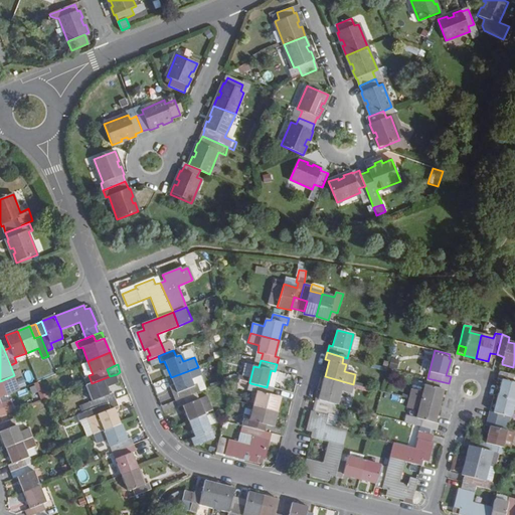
[(201,376),(198,367),(171,377),(177,393),(173,394),(176,401),(191,396),(196,393),(199,392),(197,385),(193,387),(191,380),(201,377),(201,376)]
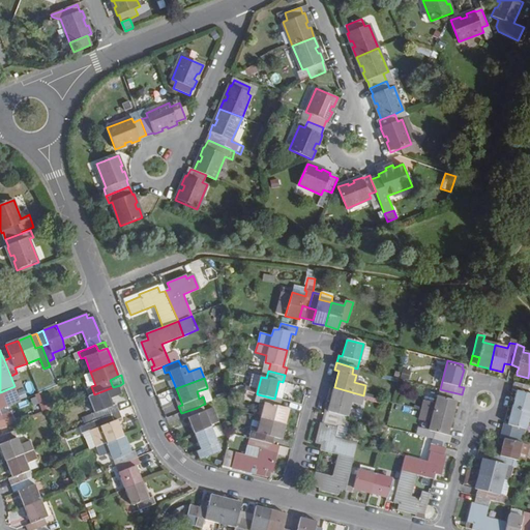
[(278,381),(274,399),(285,401),(290,384),(283,382),(278,381)]
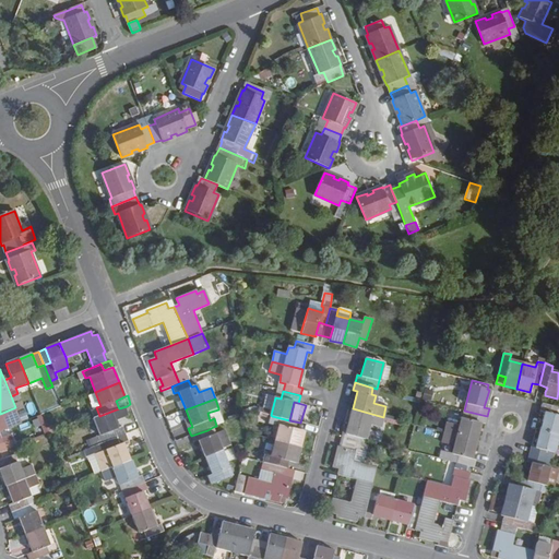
[(545,412),(540,429),(558,433),(558,415),(558,408),(558,406),(543,403),(540,411),(545,412)]
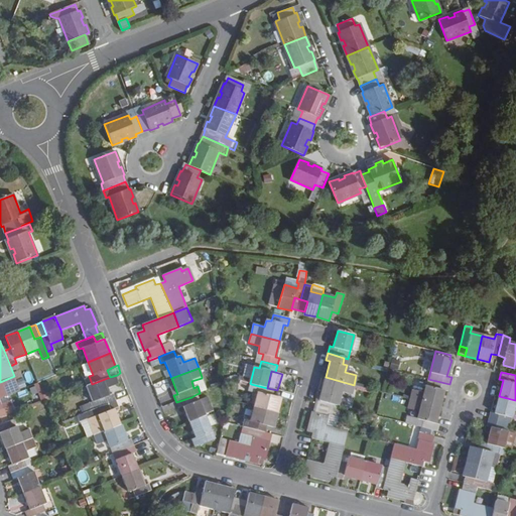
[(93,402),(98,400),(100,407),(116,401),(113,393),(109,395),(107,389),(120,384),(117,375),(110,377),(92,384),(87,386),(93,402)]
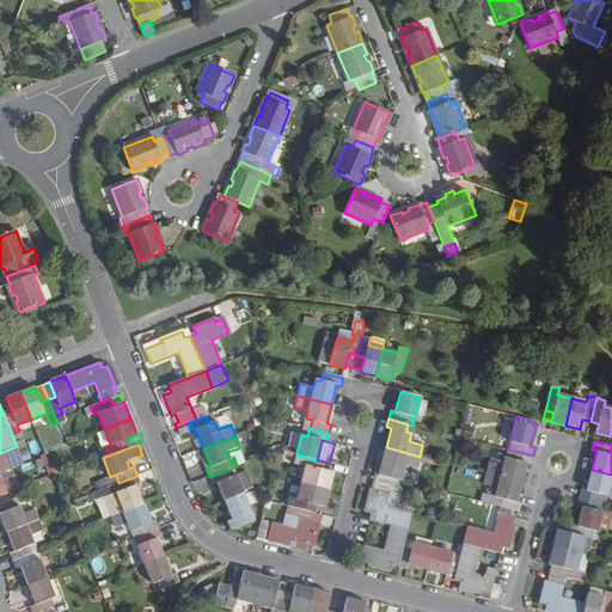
[(0,495),(18,488),(13,476),(1,481),(0,476),(0,472),(23,463),(17,446),(0,453),(0,452),(0,495)]
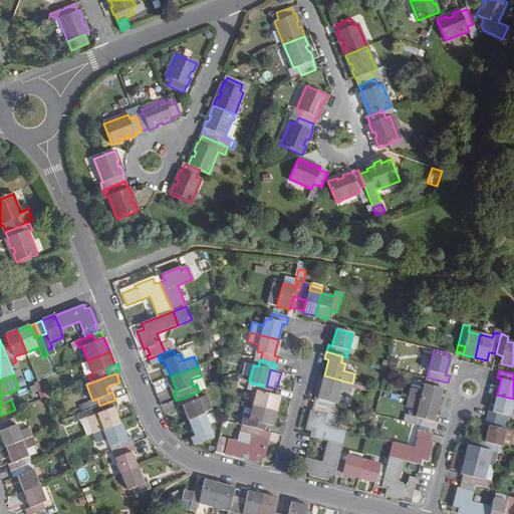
[(338,390),(349,393),(352,383),(324,375),(319,393),(316,391),(314,398),(316,399),(329,403),(330,403),(332,396),(336,397),(338,390)]
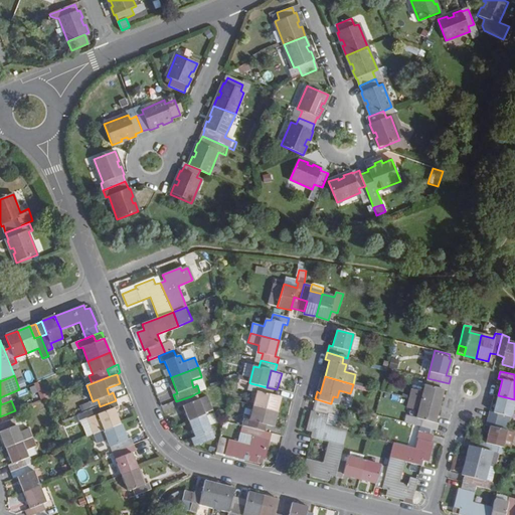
[(191,380),(193,387),(197,385),(199,392),(206,390),(201,377),(191,380)]
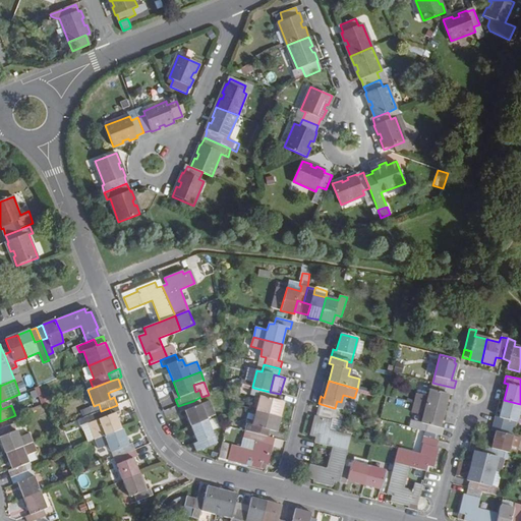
[(428,396),(418,394),(415,404),(444,411),(448,394),(453,395),(454,388),(437,384),(436,391),(430,389),(428,396)]
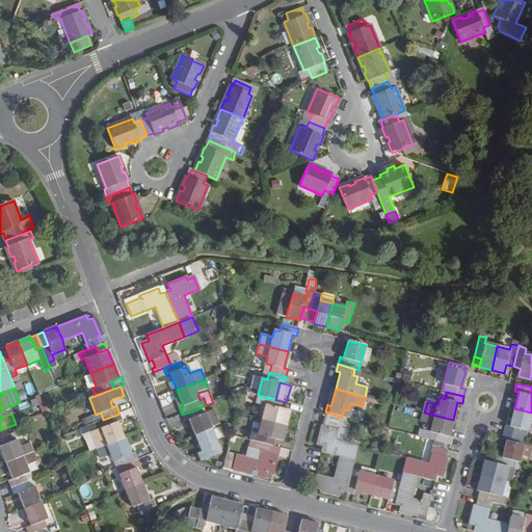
[(257,402),(266,404),(262,420),(287,427),(291,411),(284,409),(286,402),(275,400),(259,396),(257,402)]
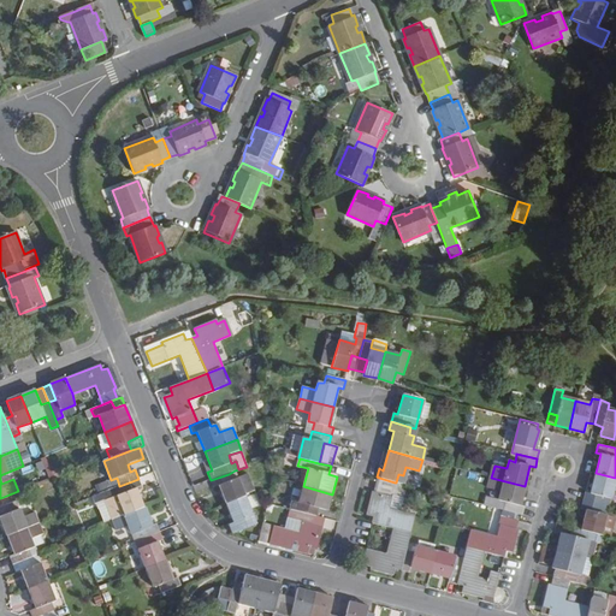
[(615,491),(615,478),(596,473),(590,493),(586,492),(584,502),(603,507),(605,498),(610,498),(612,491),(615,491)]
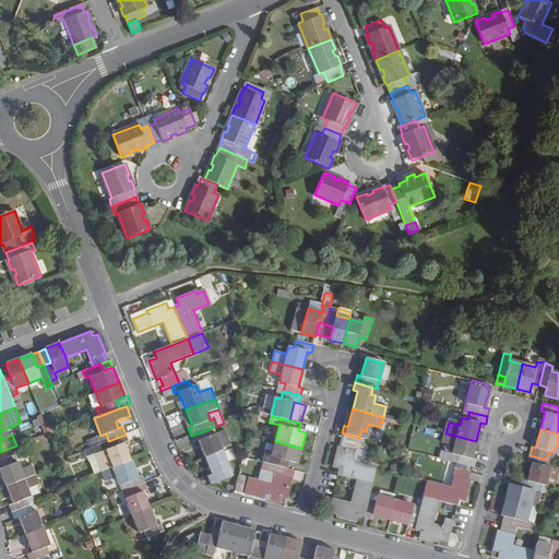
[(198,442),(205,459),(223,452),(222,450),(229,447),(224,431),(211,437),(207,430),(191,436),(194,443),(198,442)]
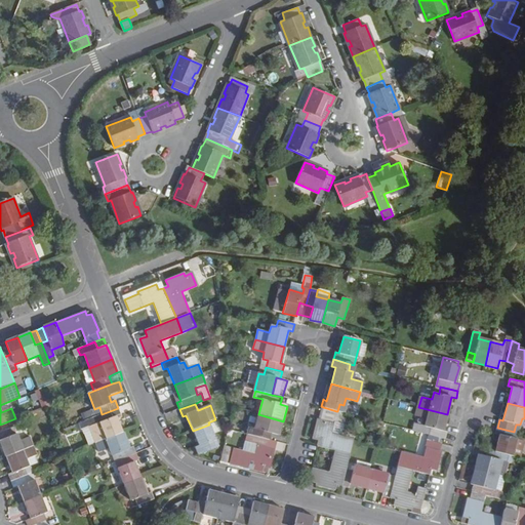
[(313,439),(319,441),(318,446),(334,450),(351,454),(354,440),(330,434),(336,411),(323,407),(320,420),(318,419),(313,439)]
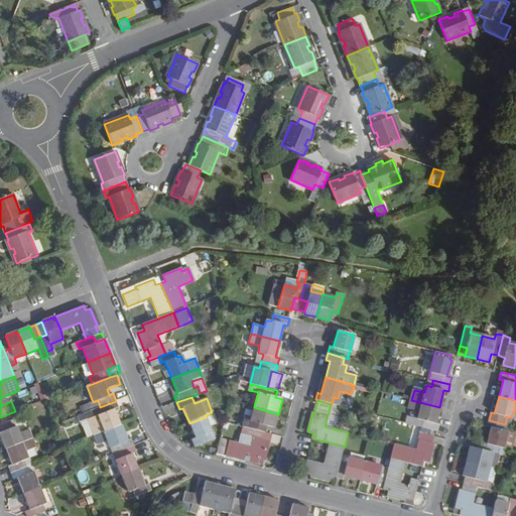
[(435,422),(439,407),(411,400),(408,409),(419,412),(418,418),(422,419),(420,426),(435,430),(438,431),(440,424),(435,422)]
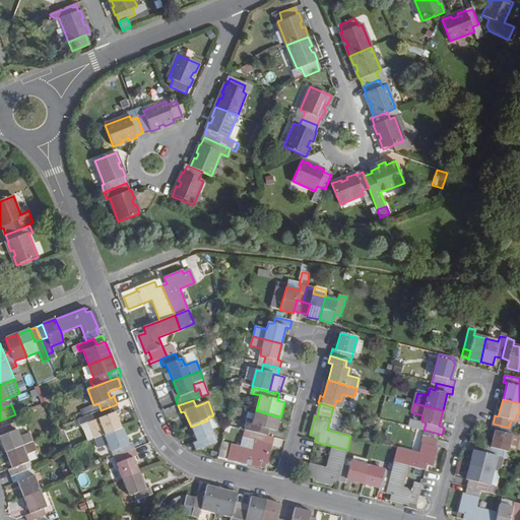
[(95,404),(81,409),(83,415),(96,409),(95,404)]
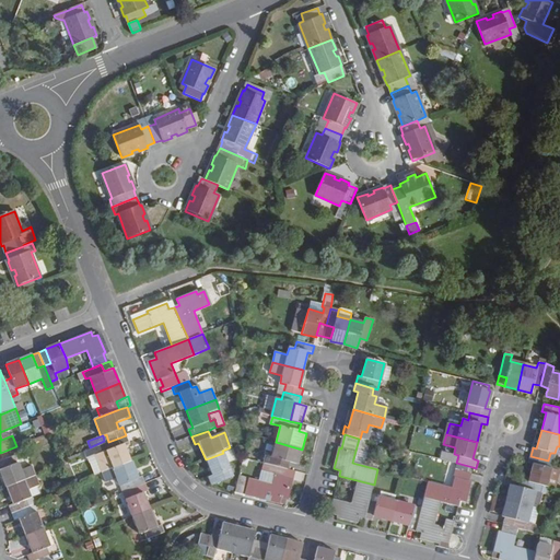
[(93,448),(102,473),(131,461),(125,444),(129,442),(126,435),(108,442),(93,448)]
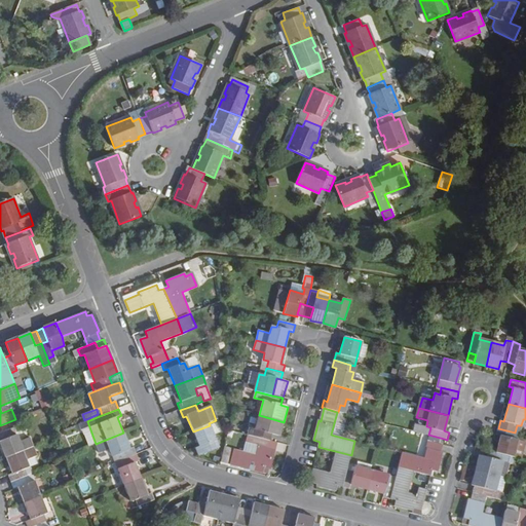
[(256,430),(251,429),(249,436),(250,436),(271,442),(273,435),(279,437),(284,422),(259,415),(256,430)]
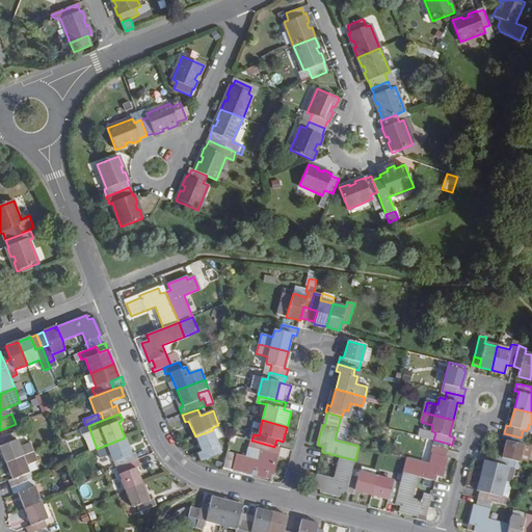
[(88,426),(80,429),(89,452),(97,449),(88,426)]
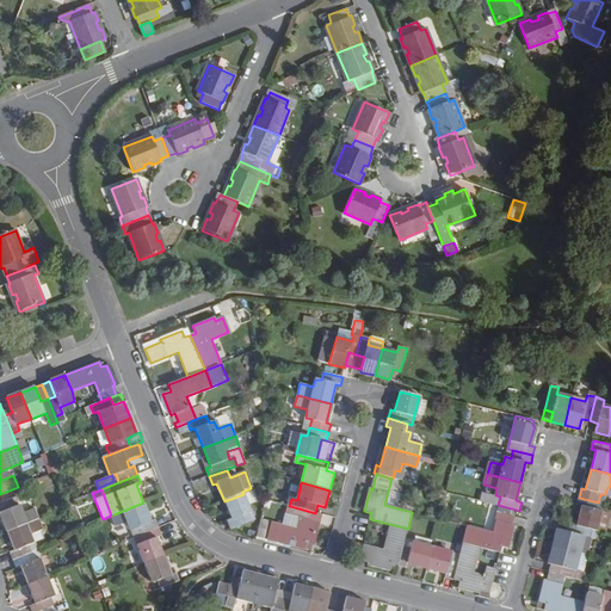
[(254,520),(244,494),(224,501),(232,520),(227,522),(229,530),(254,520)]
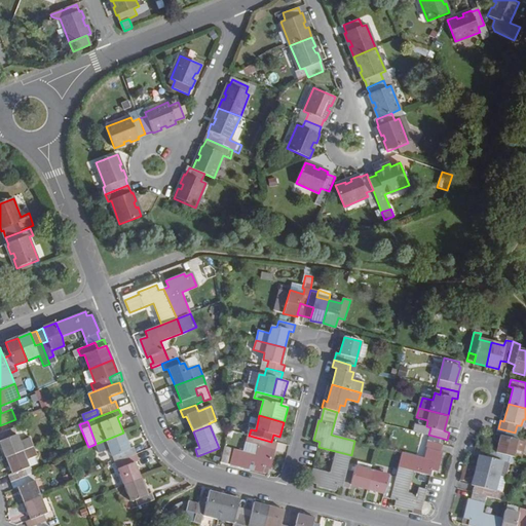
[(512,456),(513,457),(519,434),(515,433),(498,428),(496,435),(500,436),(495,452),(512,456)]
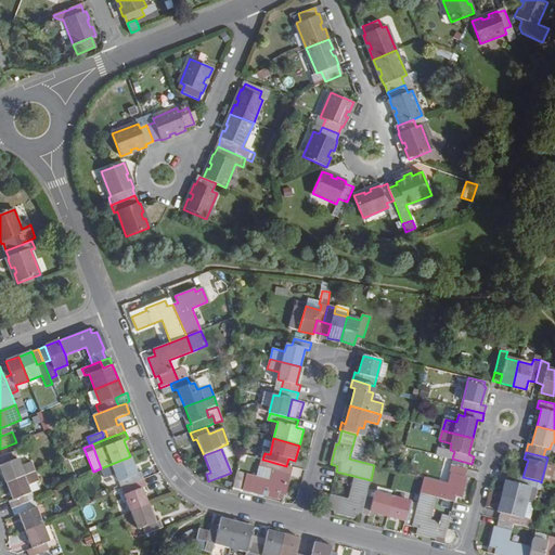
[(11,461),(8,454),(0,456),(0,467),(5,483),(36,470),(31,461),(20,465),(16,459),(11,461)]
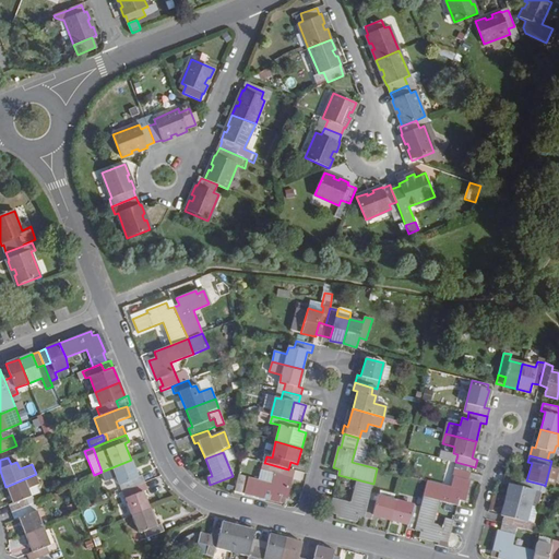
[(138,477),(131,460),(102,472),(106,482),(117,478),(122,491),(128,489),(145,483),(143,476),(138,477)]
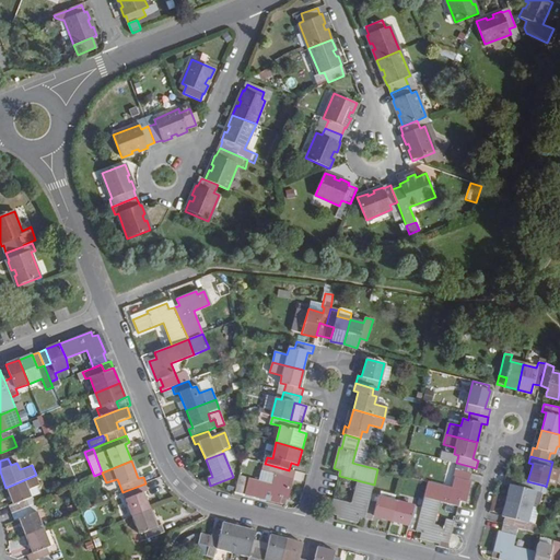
[(273,486),(249,479),(246,494),(280,503),(281,499),(288,500),(293,479),(291,479),(293,471),(289,470),(266,464),(264,474),(276,476),(273,486)]
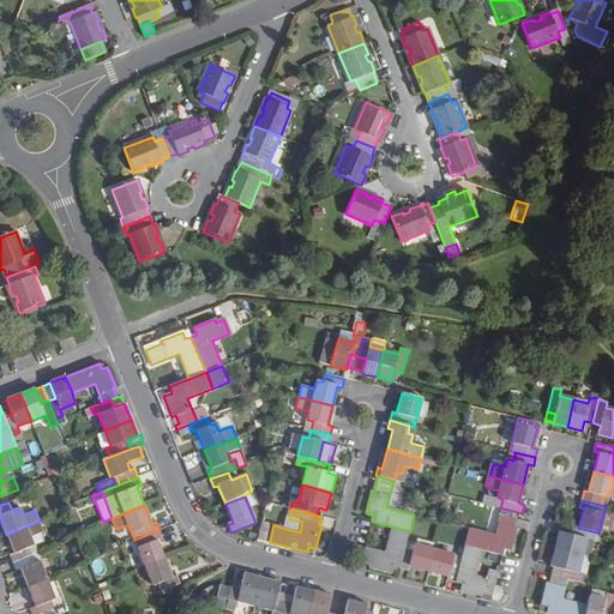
[(517,528),(515,528),(517,519),(501,515),(495,535),(469,529),(464,546),(482,549),(503,555),(504,551),(511,552),(517,528)]
